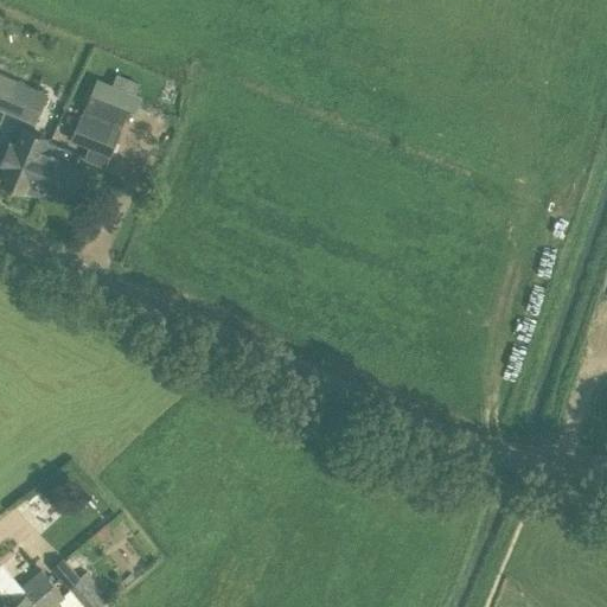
[(0,72),(0,107),(34,123),(48,94),(0,72)]
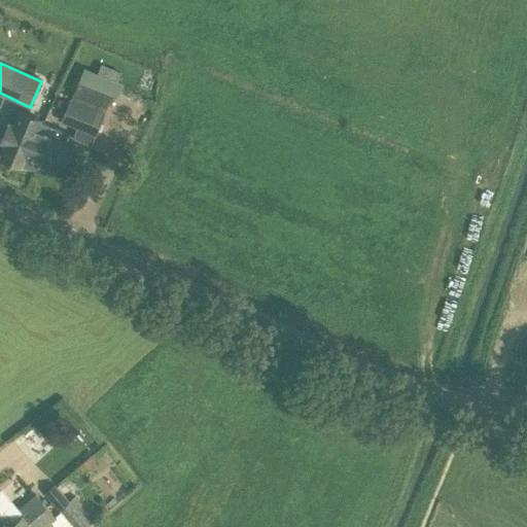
[(78,80),(61,121),(76,128),(73,136),(75,136),(74,139),(91,145),(95,135),(96,136),(112,95),(78,80)]
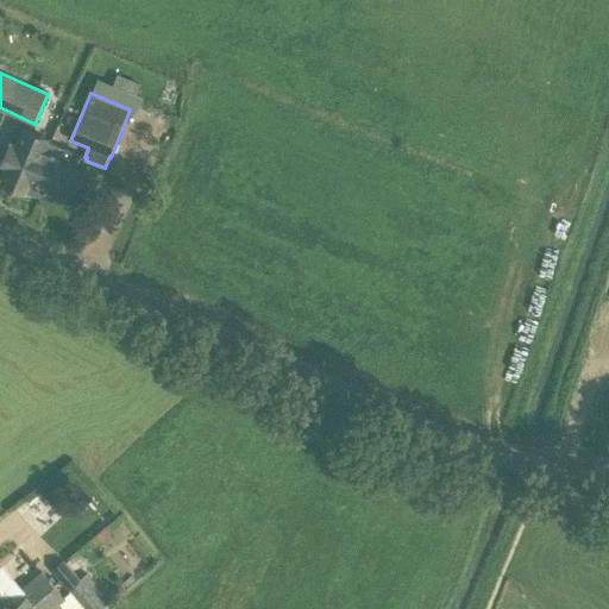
[(6,138),(0,151),(0,164),(5,167),(0,176),(0,183),(24,194),(25,192),(35,195),(42,198),(44,193),(69,203),(86,164),(85,163),(86,161),(87,157),(85,157),(44,139),(45,138),(22,127),(16,143),(6,138)]
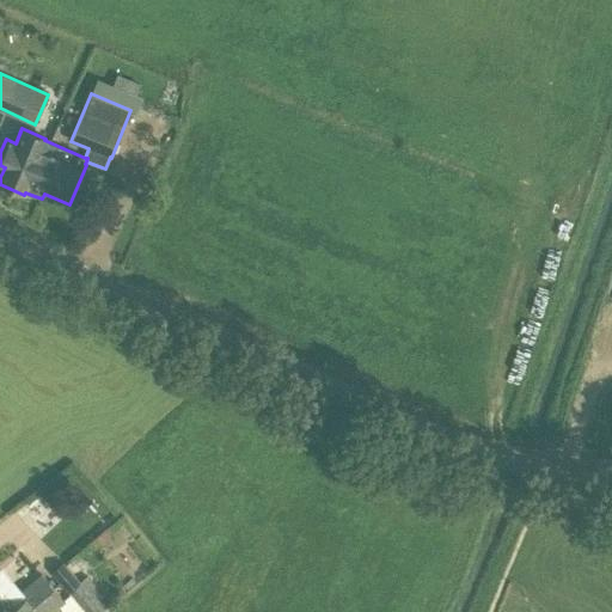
[(81,581),(63,562),(51,573),(86,611),(99,611),(111,601),(87,575),(81,581)]
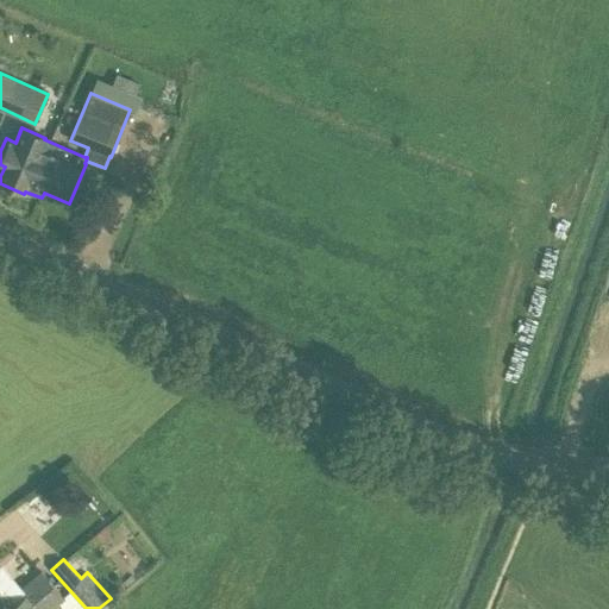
[(8,607),(23,595),(0,569),(0,608),(6,604),(8,607)]
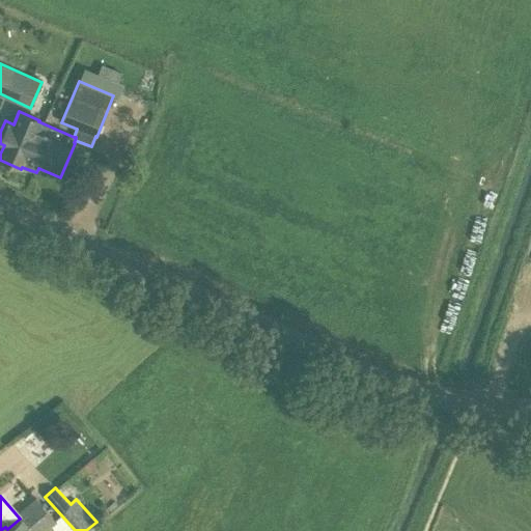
[(46,510),(36,499),(25,507),(29,511),(35,519),(46,510)]
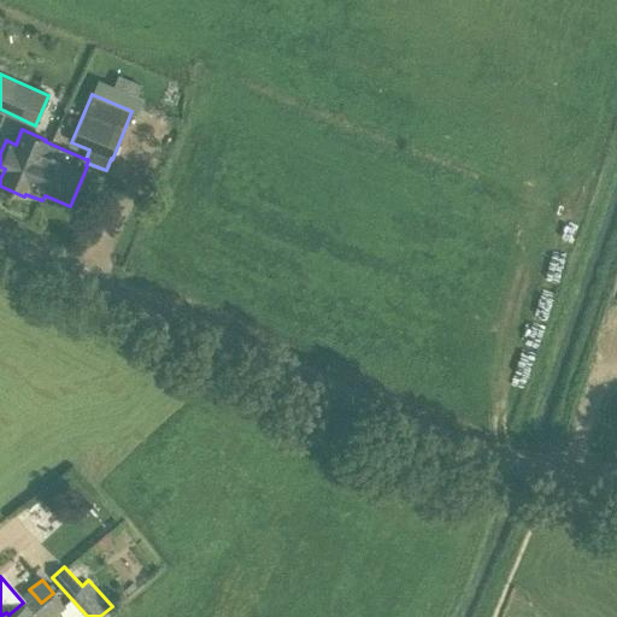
[(51,616),(65,606),(53,593),(41,603),(34,594),(23,603),(9,615),(6,612),(0,616),(51,616)]
